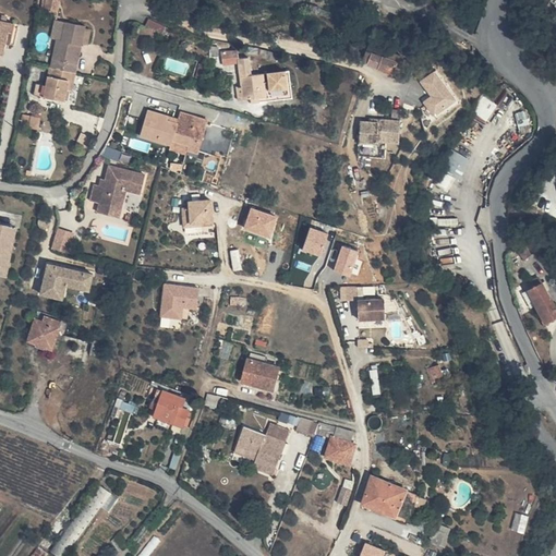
[(50,60),(75,65),(77,57),(73,56),(76,36),(82,37),(82,35),(85,22),(85,17),(65,13),(61,33),(56,32),(50,60)]
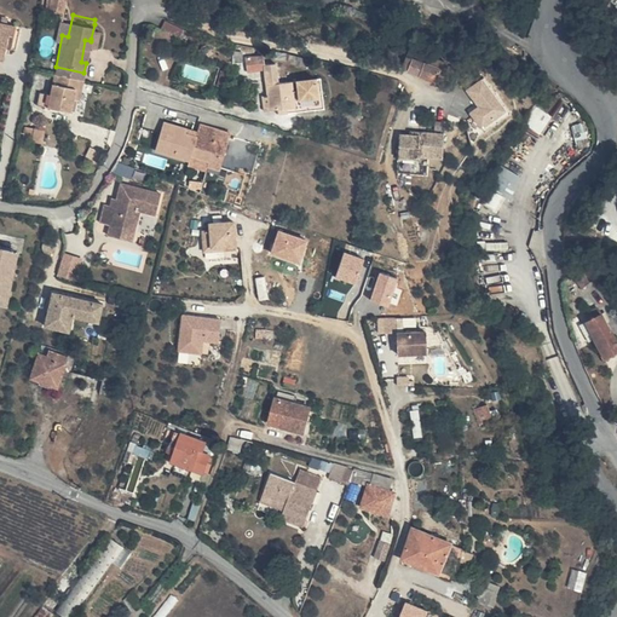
[(11,19),(0,17),(0,56),(1,56),(4,42),(5,30),(10,30),(11,19)]
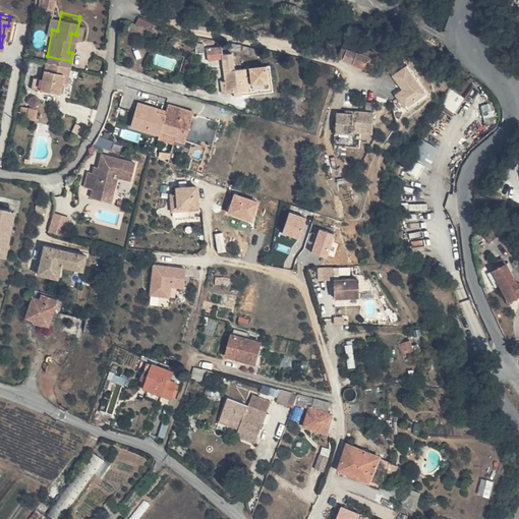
[(14,17),(9,16),(8,25),(4,25),(3,36),(11,37),(14,17)]
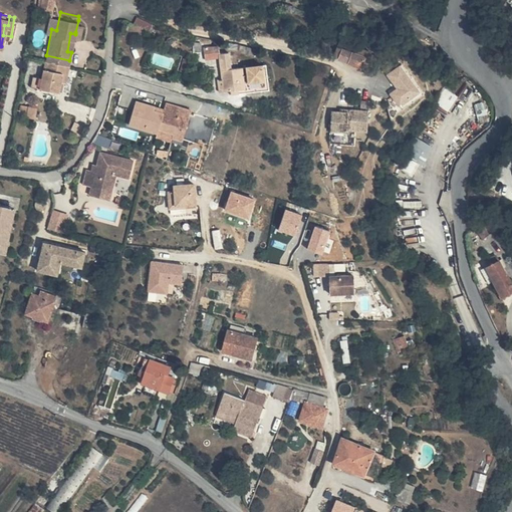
[(136,19),(134,24),(150,29),(151,24),(136,19)]
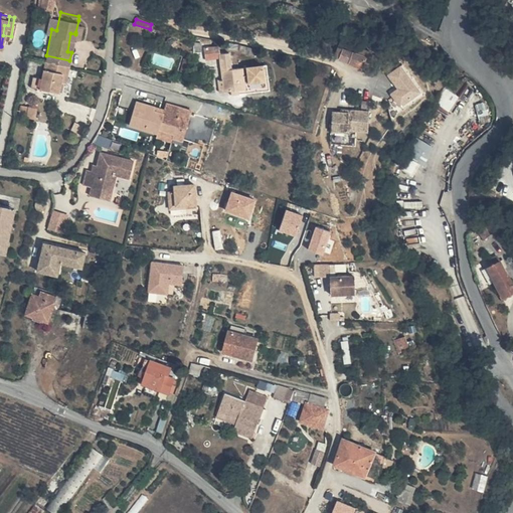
[(83,21),(78,20),(75,32),(80,33),(83,21)]
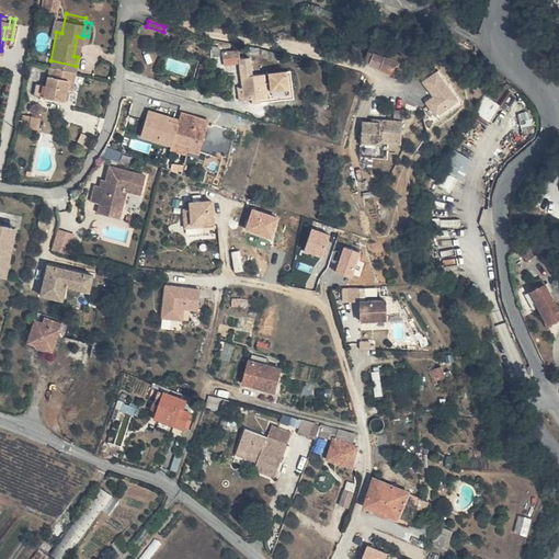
[(364,48),(355,44),(351,57),(375,66),(379,54),(364,48)]
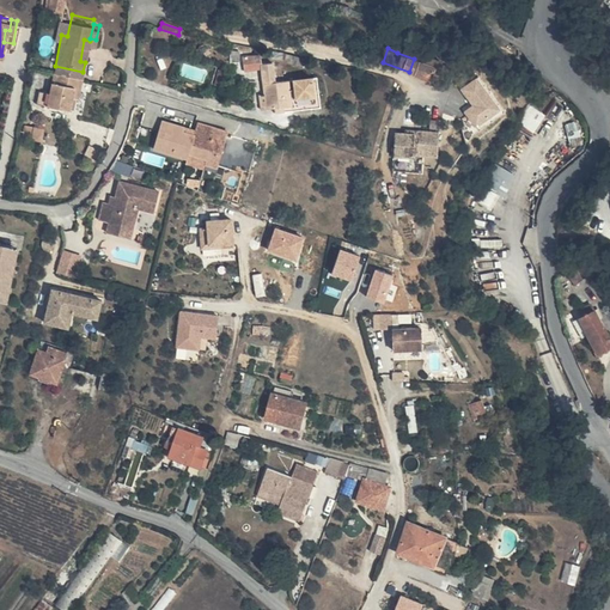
[(241,66),(242,74),(245,74),(250,59),(242,60),(242,49),(220,50),(223,67),(241,66)]
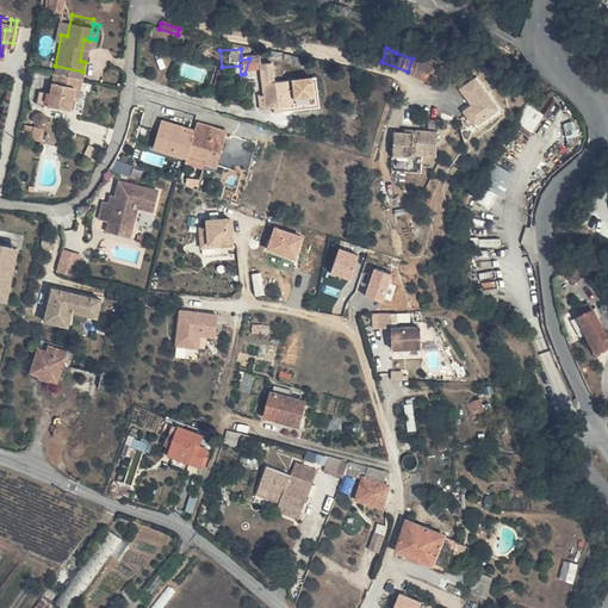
[(244,74),(241,74),(242,109),(261,107),(270,107),(270,93),(274,93),(274,98),(293,98),(292,79),(273,79),(268,80),(268,73),(261,74),(261,79),(254,79),(252,59),(249,59),(244,74)]
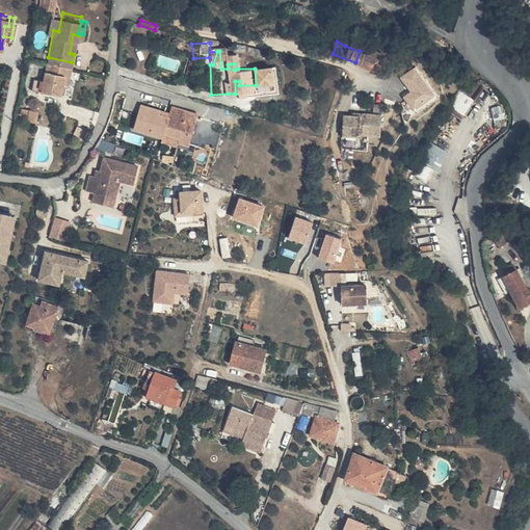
[(70,72),(72,62),(48,57),(46,57),(43,73),(40,84),(58,88),(61,78),(63,70),(70,72)]
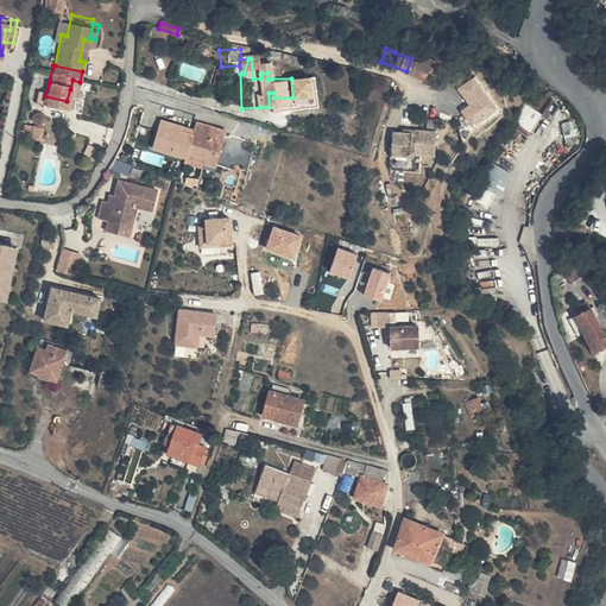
[(473,75),(455,88),(467,105),(459,111),(473,131),(500,112),(473,75)]
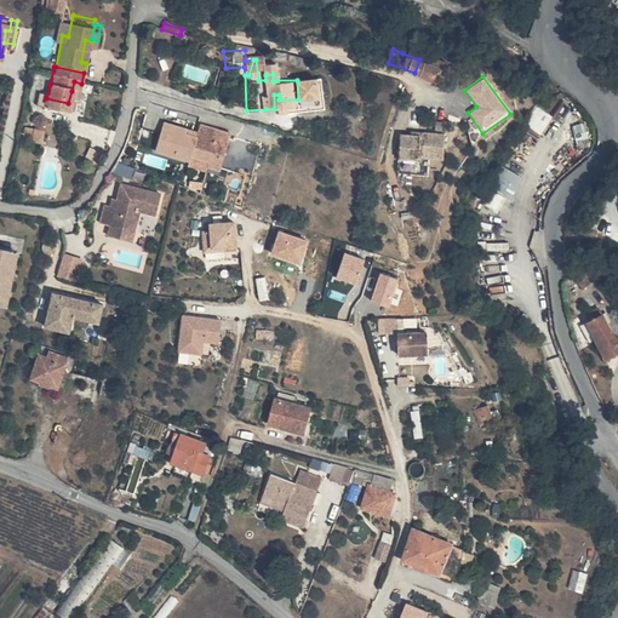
[(81,84),(74,81),(72,91),(80,93),(81,84)]
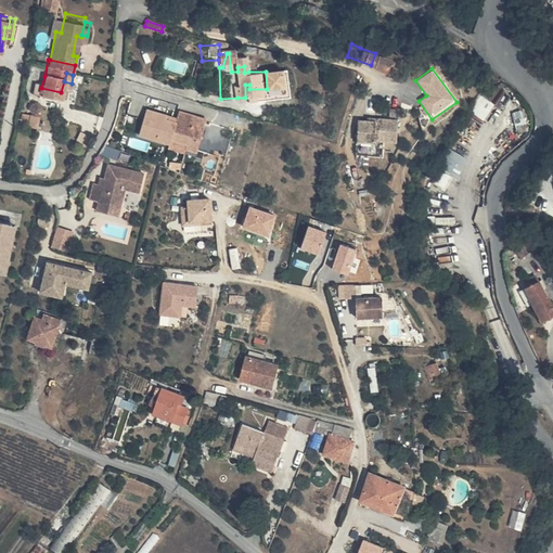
[(44,76),(36,75),(34,87),(41,88),(44,76)]
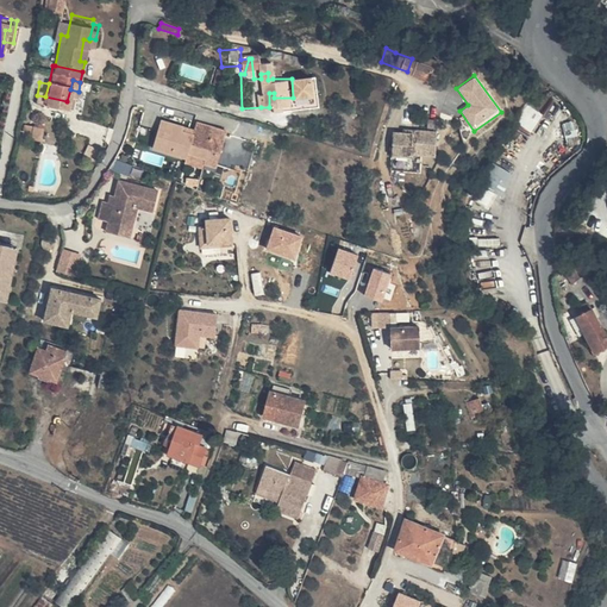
[(533,132),(542,113),(525,107),(517,125),(533,132)]
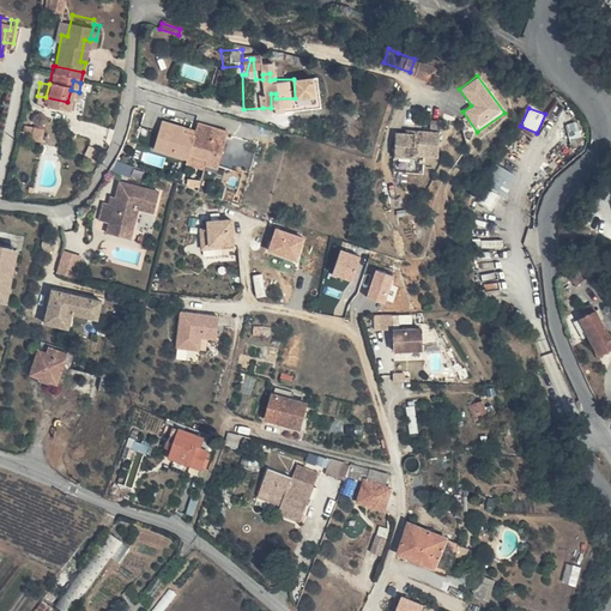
[(173,120),(152,114),(144,139),(175,149),(176,145),(194,151),(193,155),(206,159),(217,126),(187,116),(182,129),(171,126),(173,120)]
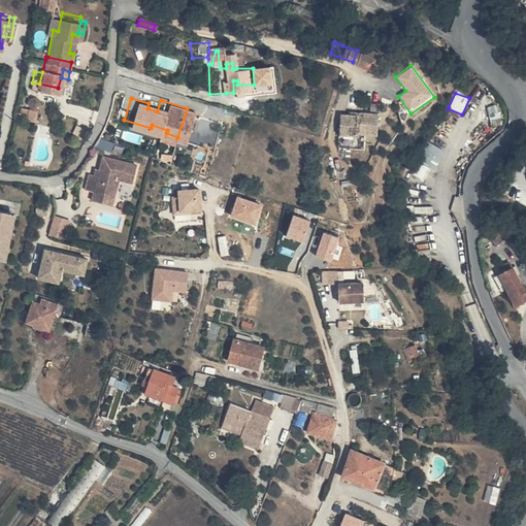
[(29,104),(21,102),(19,114),(26,116),(29,104)]
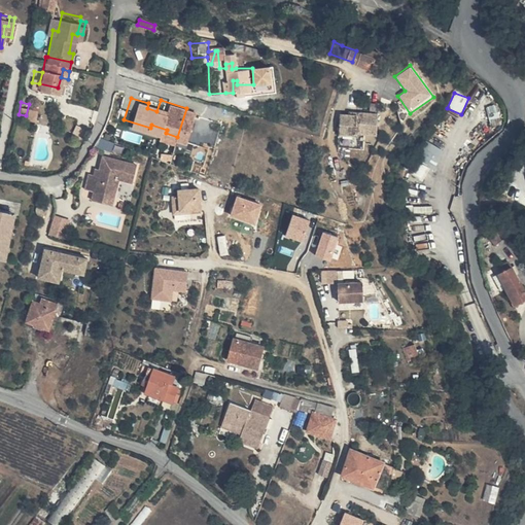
[(37,106),(29,104),(26,115),(34,117),(37,106)]
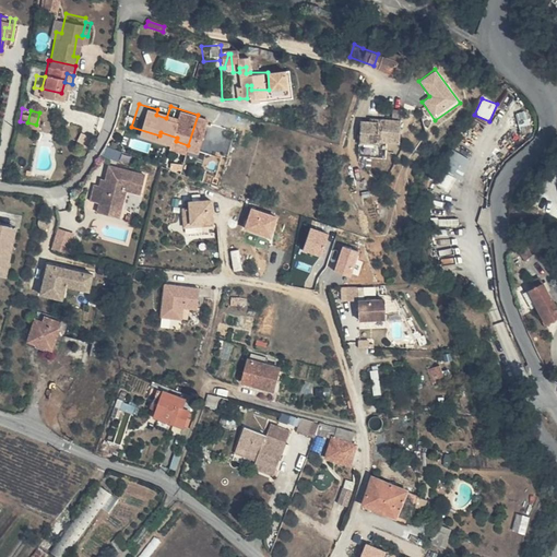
[(347,114),(339,129),(338,133),(355,138),(356,134),(378,139),(383,116),(360,113),(359,116),(347,114)]
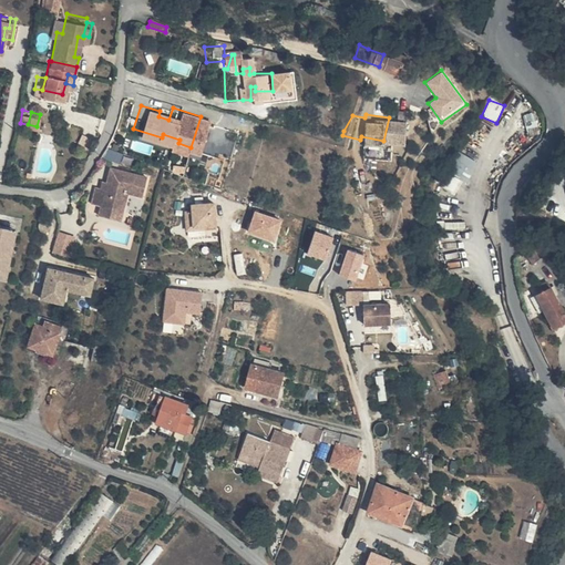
[(343,131),(352,115),(347,114),(343,131)]
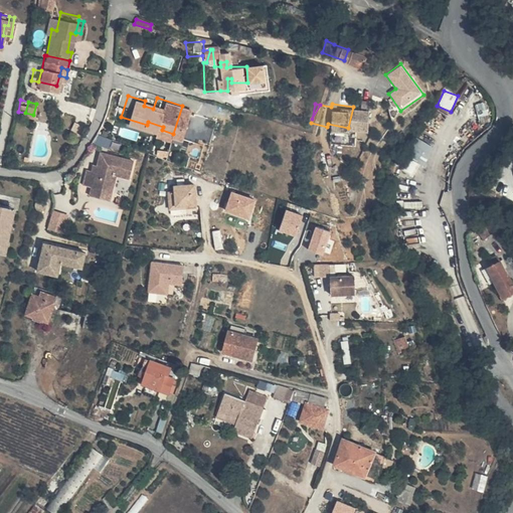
[(82,119),(74,117),(72,126),(81,127),(82,119)]
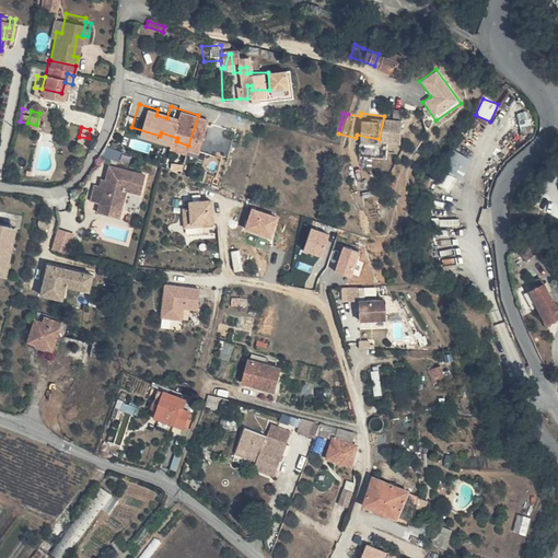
[(142,171),(107,163),(104,177),(103,184),(99,183),(94,182),(89,199),(99,201),(120,207),(125,189),(137,192),(139,193),(144,171),(142,171)]
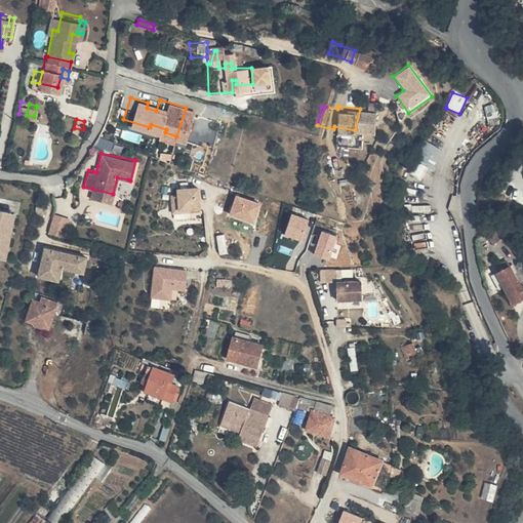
[(186,204),(184,180),(177,182),(172,183),(162,183),(163,188),(156,189),(158,203),(173,201),(173,205),(186,204)]
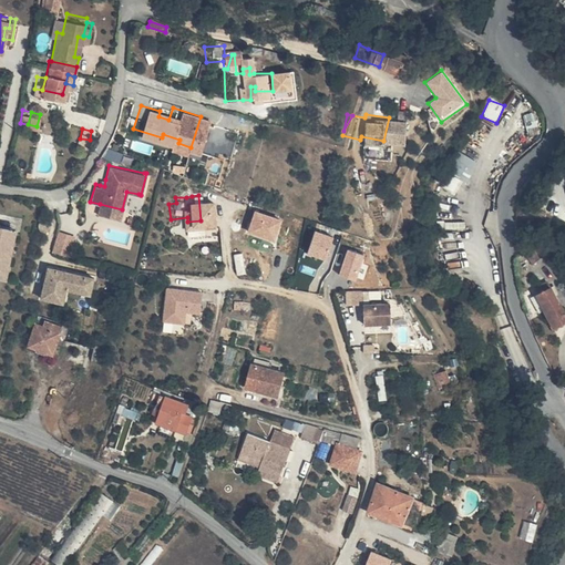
[(122,209),(100,204),(98,215),(119,219),(122,209)]
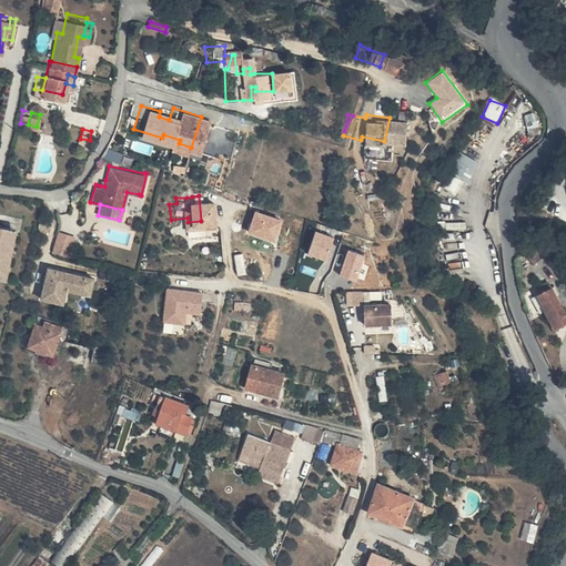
[(276,242),(282,219),(252,212),(246,235),(276,242)]
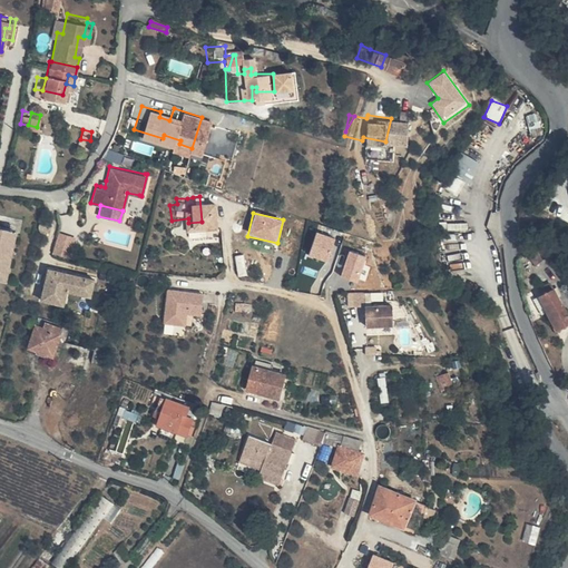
[(0,273),(8,275),(16,234),(0,229),(0,273)]
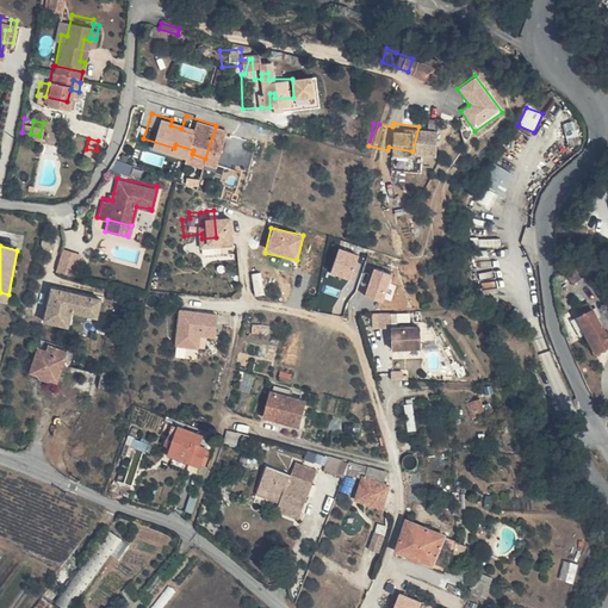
[(349,281),(359,255),(339,248),(329,274),(349,281)]
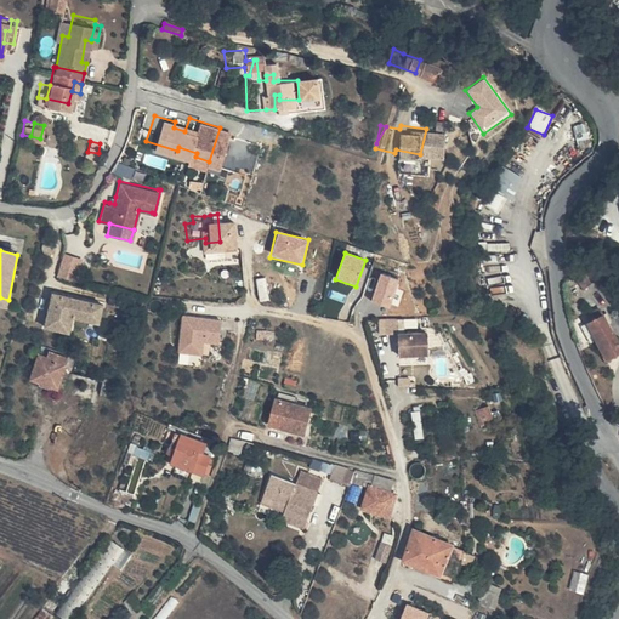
[(57,277),(75,282),(81,259),(62,254),(57,277)]
